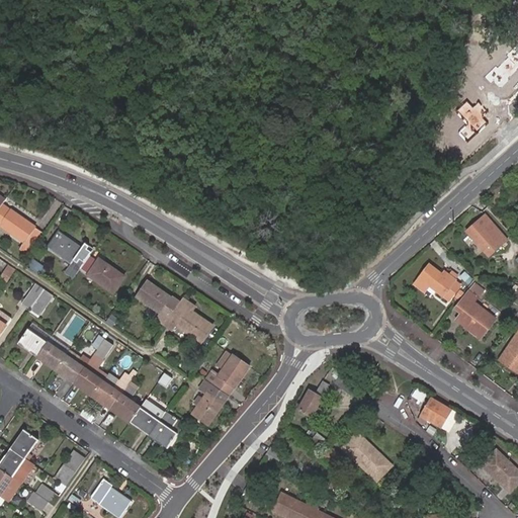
[(517,82),(517,49),(515,45),(482,71),(502,95),(517,82)]
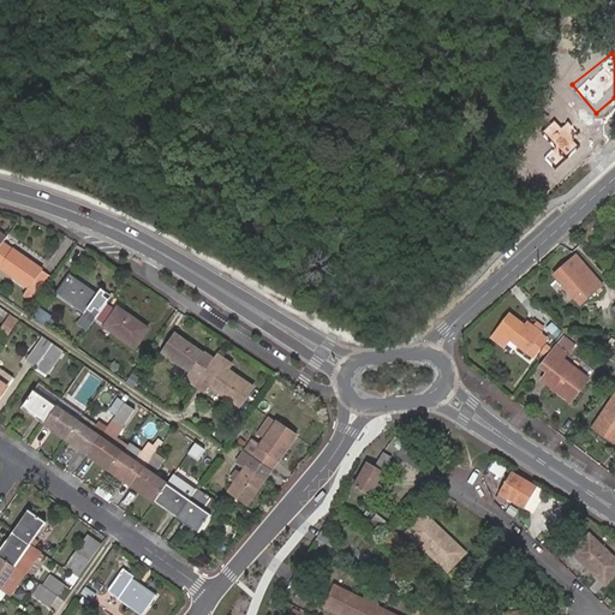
[(555,171),(583,148),(557,117),(530,139),(555,171)]
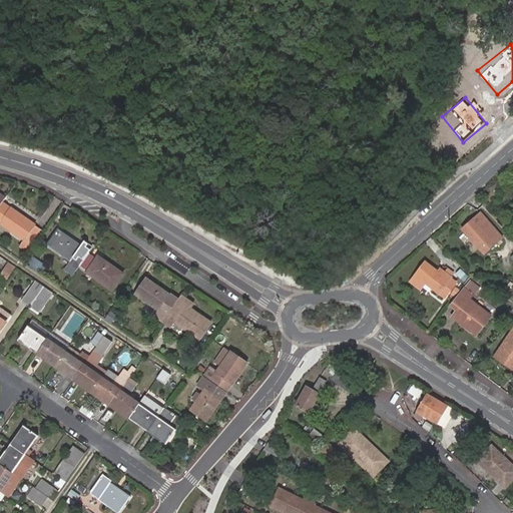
[(2,203),(0,205),(0,222),(24,240),(20,246),(27,251),(41,230),(35,226),(36,225),(28,219),(27,221),(18,215),(19,213),(11,208),(11,209),(2,203)]
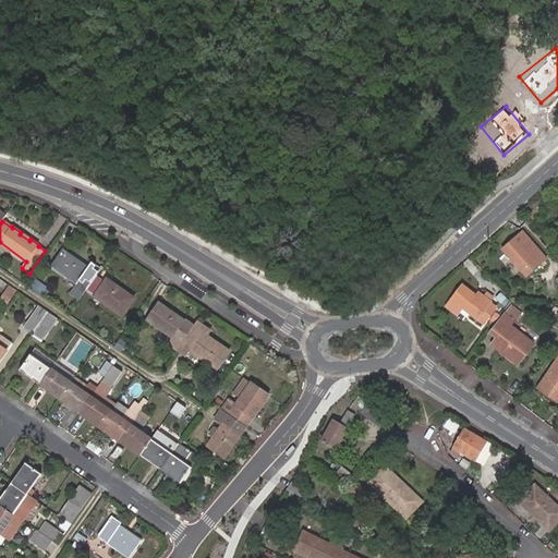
[(31,239),(21,232),(20,234),(29,241),(31,239)]
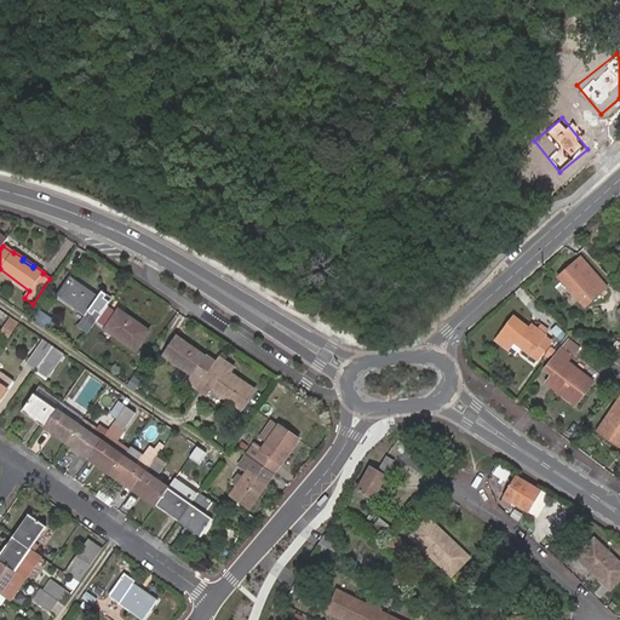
[(607,287),(583,258),(561,277),(585,306),(607,287)]
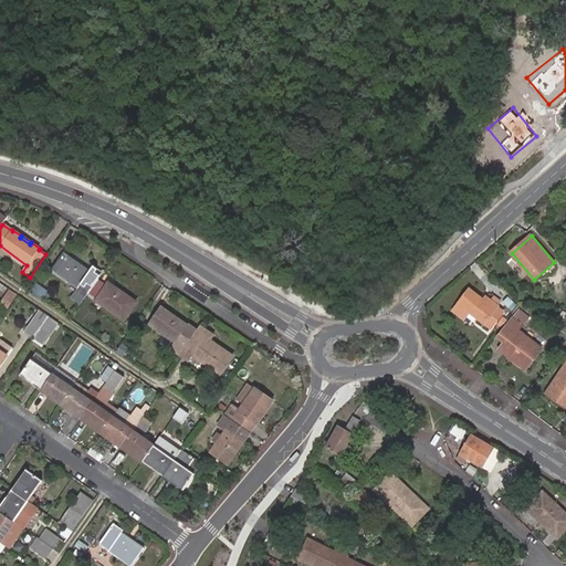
[(88,293),(98,280),(88,273),(91,271),(82,264),(81,266),(72,260),(73,259),(64,252),(52,270),(79,287),(80,286),(88,293)]
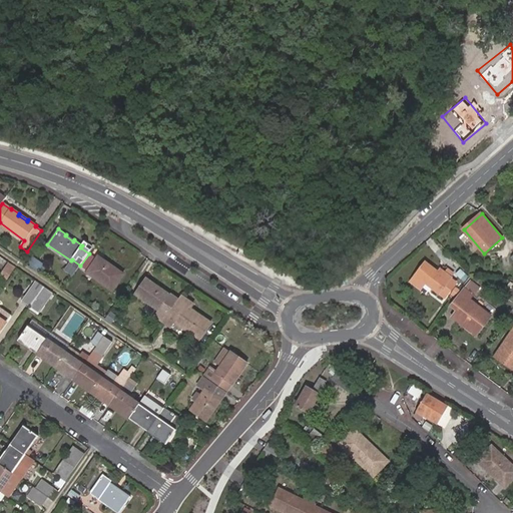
[(89,253),(91,249),(87,246),(89,244),(85,241),(82,245),(80,247),(89,253)]
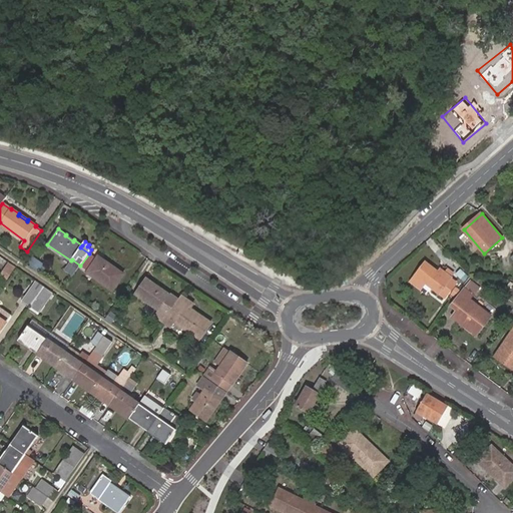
[(97,260),(89,253),(80,266),(79,268),(111,291),(123,274),(115,268),(113,271),(104,264),(106,262),(99,257),(97,260)]
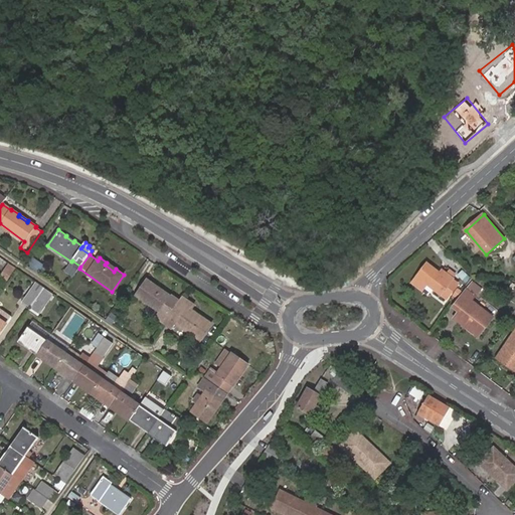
[(41,272),(45,266),(36,260),(32,266),(41,272)]
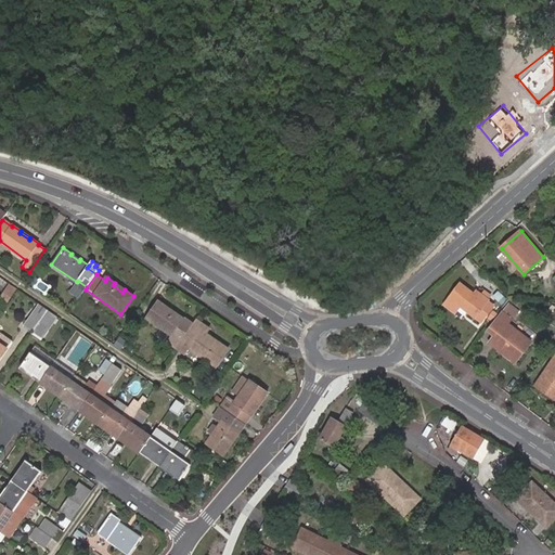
[(69,293),(79,298),(86,289),(87,287),(78,281),(77,282),(69,293)]
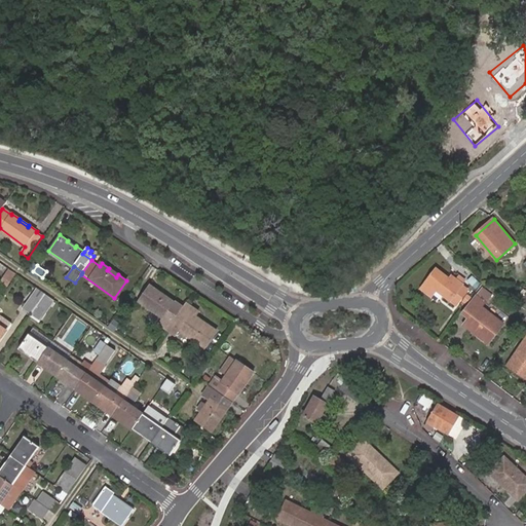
[(118,274),(109,268),(107,270),(116,277),(118,274)]
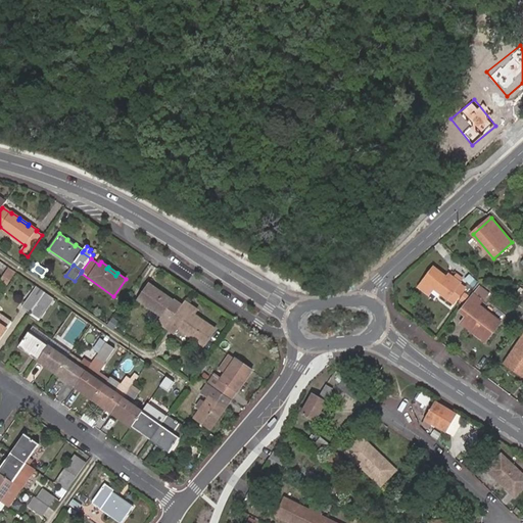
[(462,282),(455,277),(450,274),(448,277),(435,268),(420,288),(429,294),(434,288),(455,303),(466,288),(460,284),(462,282)]
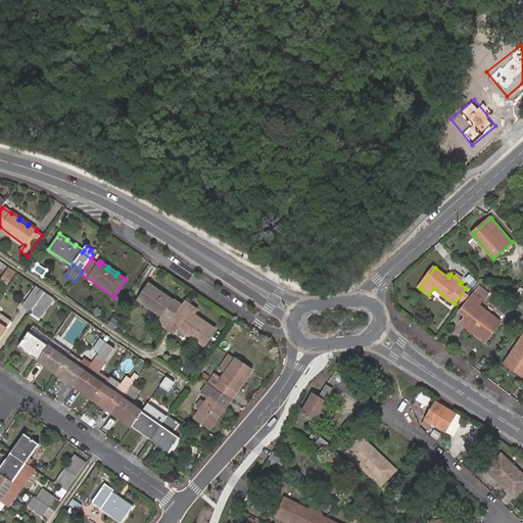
[(7,270),(0,279),(0,283),(4,287),(13,275),(7,270)]
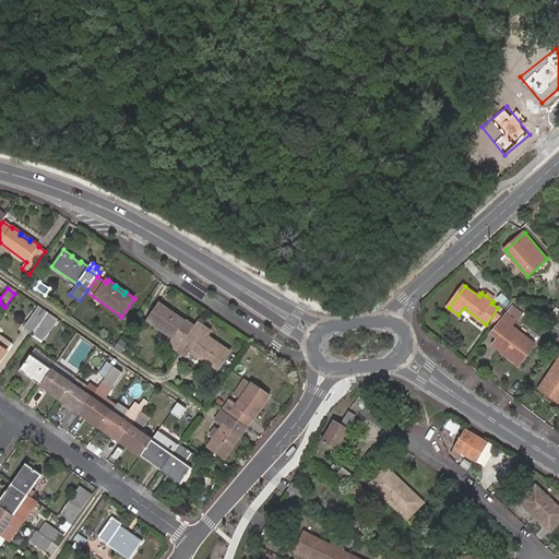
[(489,293),(486,296),(494,301),(496,297),(489,293)]
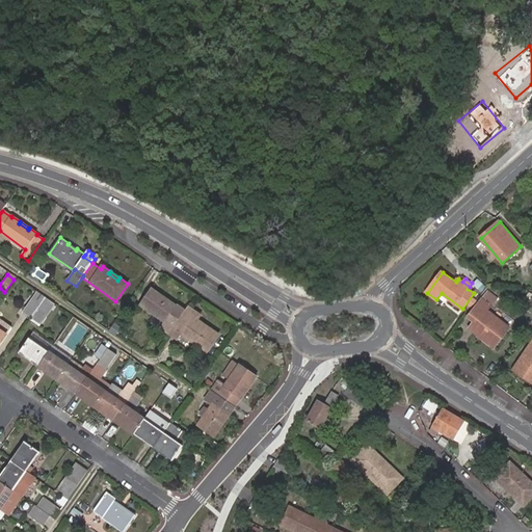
[(173,328),(183,315),(174,309),(177,306),(168,299),(167,301),(158,295),(160,294),(152,288),(139,304),(173,328)]
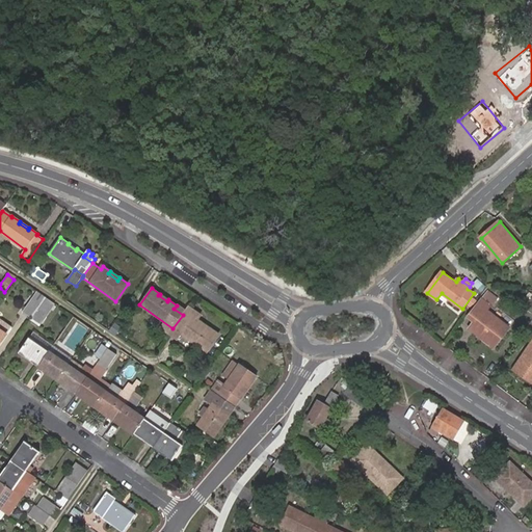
[(46,297),(36,291),(23,312),(31,317),(46,297)]
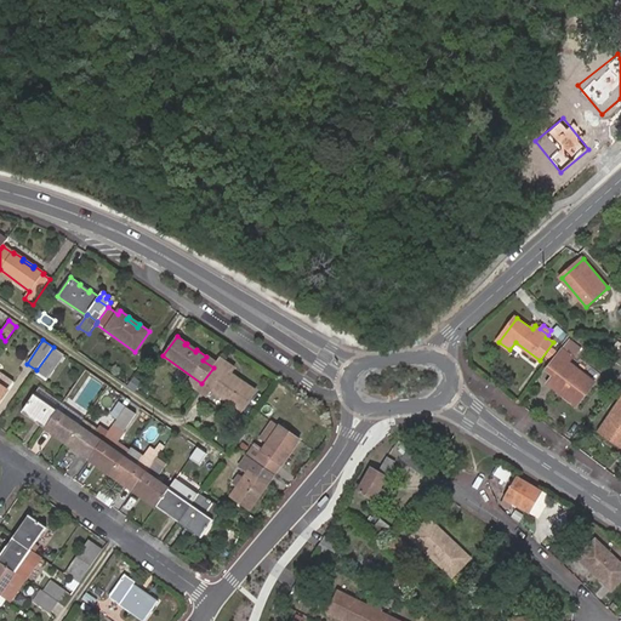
[(580,348),(571,341),(548,371),(556,376),(550,383),(577,405),(594,382),(569,363),(580,348)]
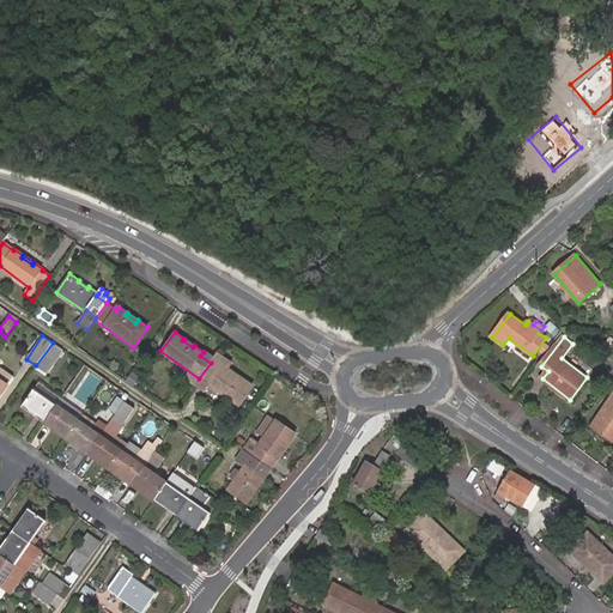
[(48,374),(64,350),(53,343),(36,365),(48,374)]
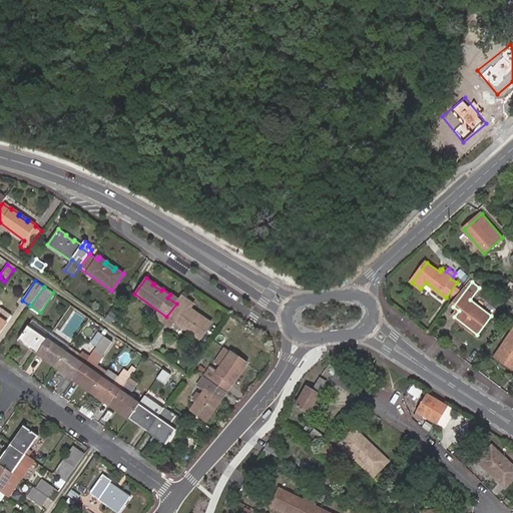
[(457,296),(461,290),(457,287),(453,293),(457,296)]
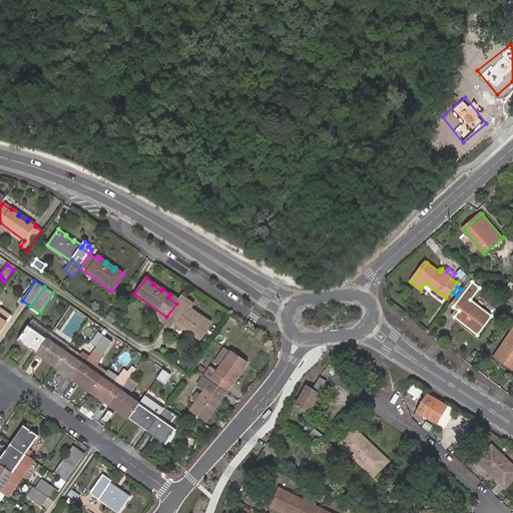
[(193,304),(181,296),(176,304),(166,317),(163,322),(171,328),(175,323),(201,341),(212,325),(204,319),(202,321),(193,315),(195,313),(190,309),(193,304)]
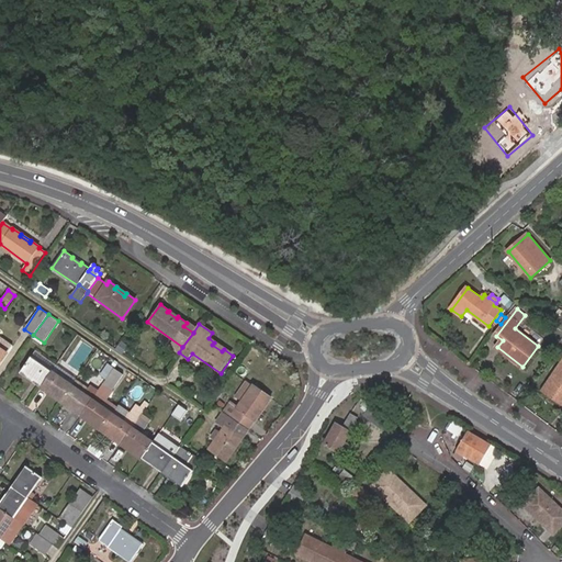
[(0,362),(12,346),(0,336),(0,362)]
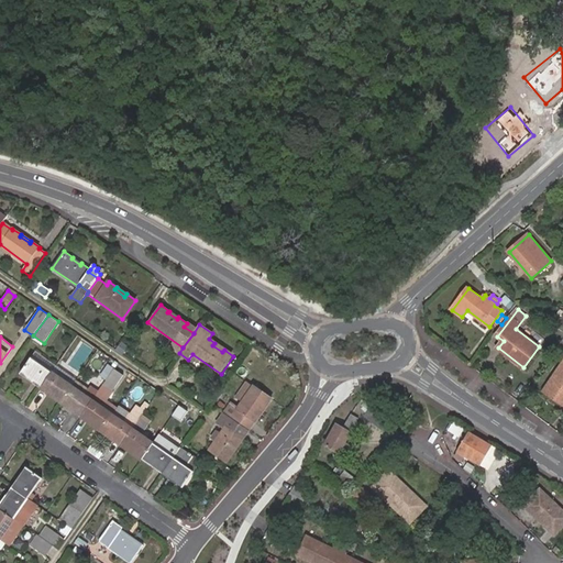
[(224,350),(214,343),(212,345),(222,352),(224,350)]
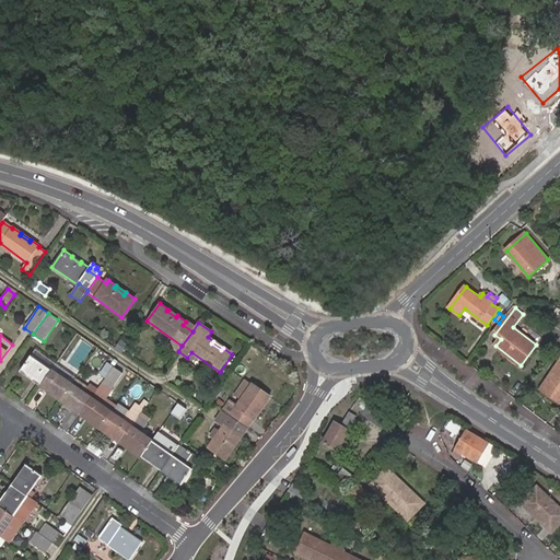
[(53,370),(56,364),(36,350),(32,356),(53,370)]
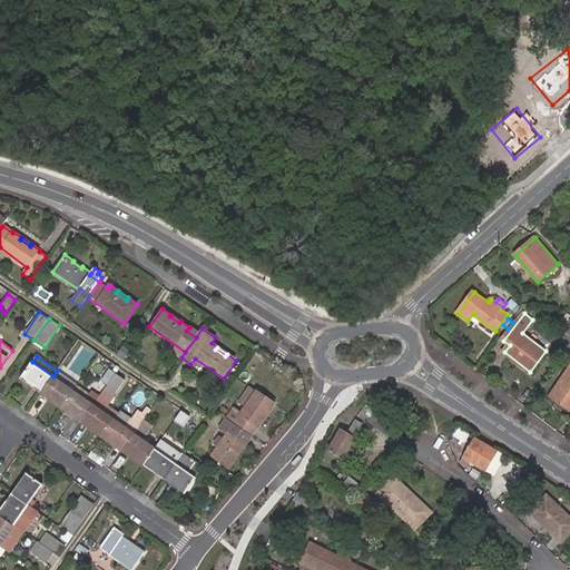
[(36,384),(43,390),(53,376),(32,362),(21,379),(33,386),(36,384)]
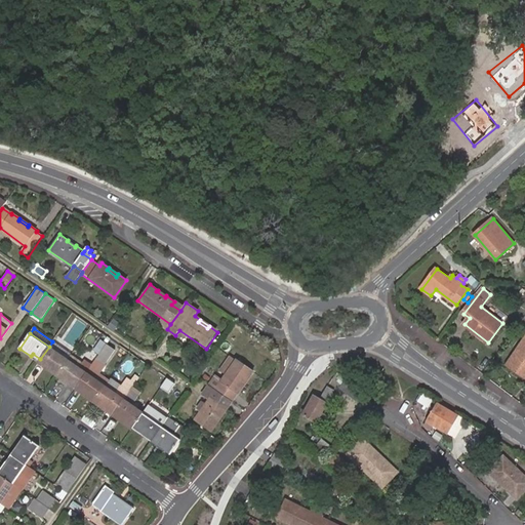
[(524,374),(524,337),(515,354),(508,363),(518,370),(524,374)]
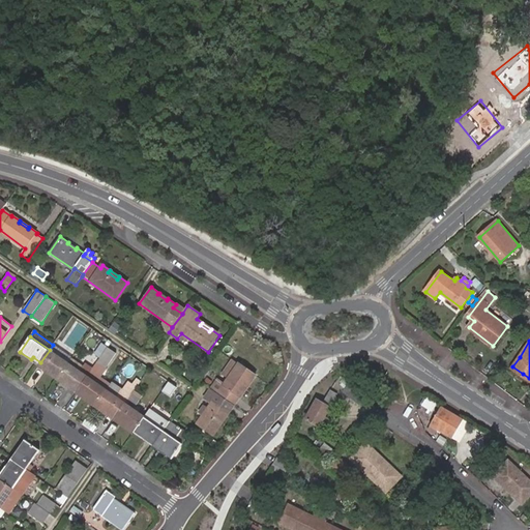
[(68,363),(72,358),(53,345),(50,350),(40,362),(48,367),(46,371),(58,379),(68,363)]
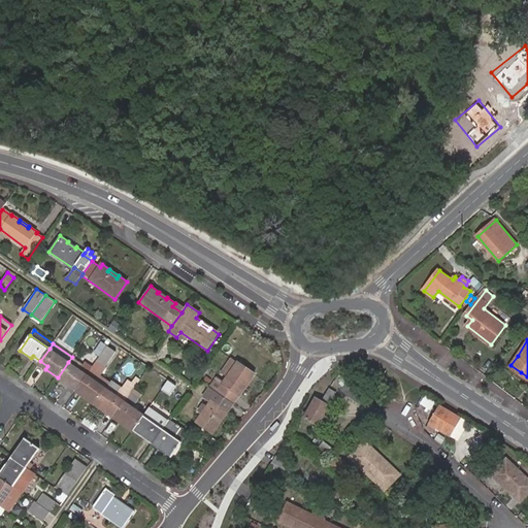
[(95,353),(100,357),(106,349),(100,344),(95,353)]
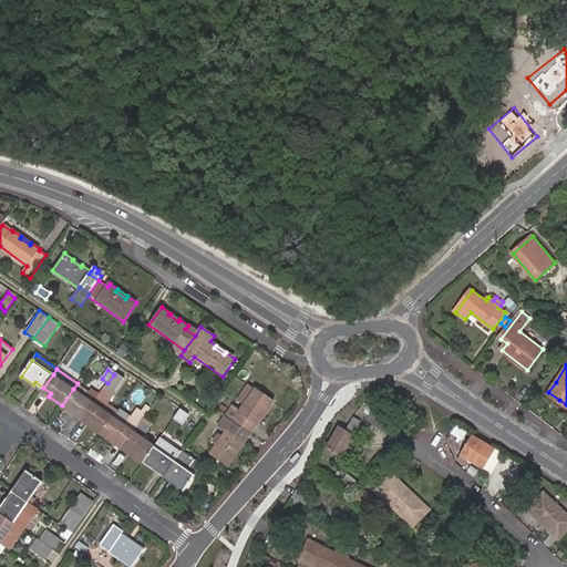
[(114,418),(102,410),(106,403),(109,401),(113,393),(114,393),(125,378),(115,371),(115,372),(114,374),(107,383),(104,388),(100,394),(84,416),(92,422),(90,424),(102,434),(114,418)]
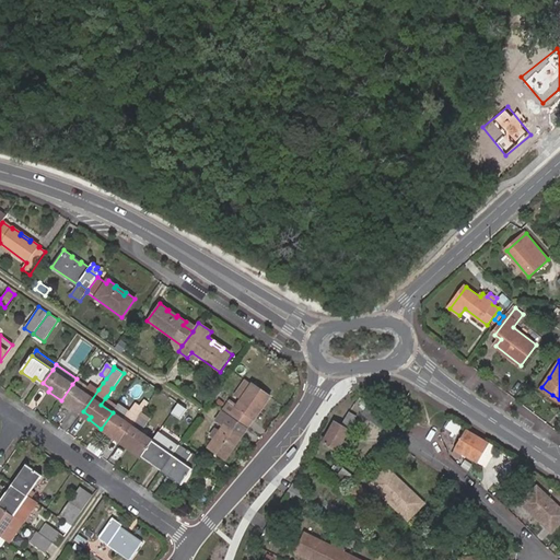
[(89,386),(77,378),(72,384),(84,393),(89,386)]
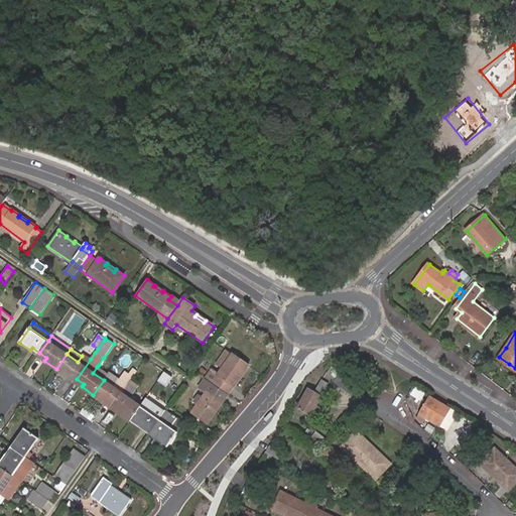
[(216,364),(222,369),(233,355),(226,350),(216,364)]
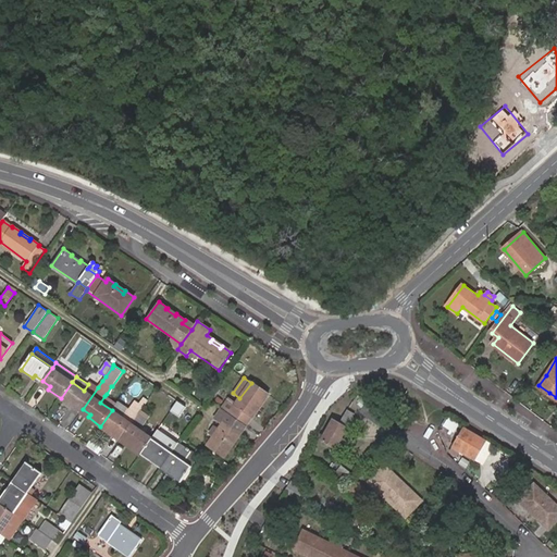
[(72,382),(61,398),(73,407),(75,404),(83,409),(98,387),(90,382),(88,384),(84,391),(72,382)]
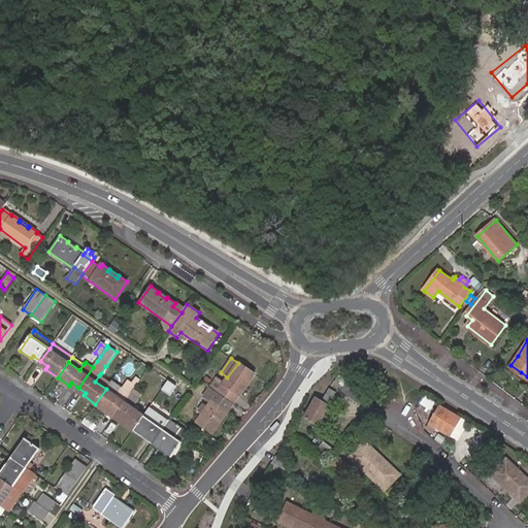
[(218,393),(233,403),(255,374),(238,363),(227,377),(224,383),(218,377),(210,388),(218,393)]
